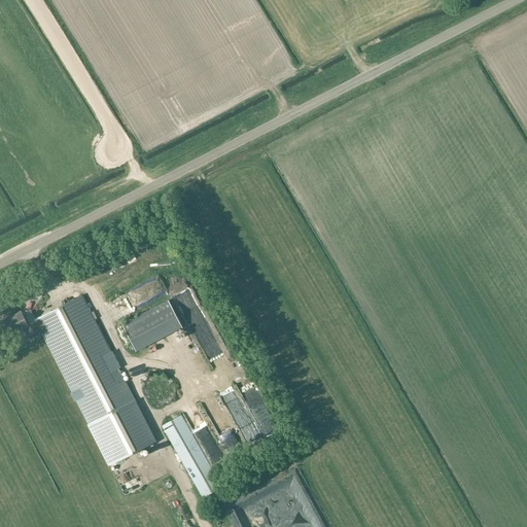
[(162,280),(139,291),(141,296),(145,294),(146,297),(166,288),(162,280)]
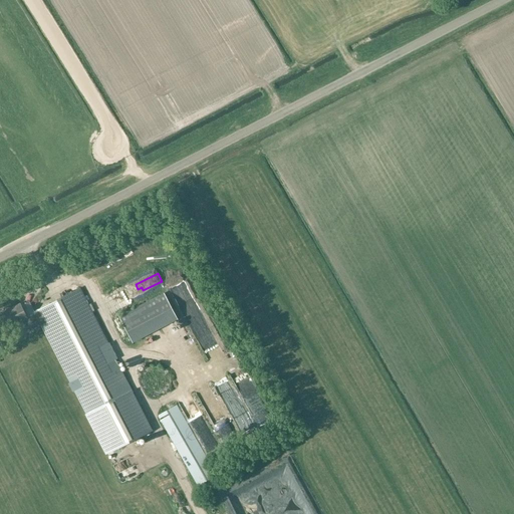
[(152,431),(132,392),(79,289),(34,311),(35,313),(27,318),(20,303),(0,313),(0,314),(7,328),(22,321),(28,332),(42,325),(87,415),(85,416),(106,455),(152,431)]
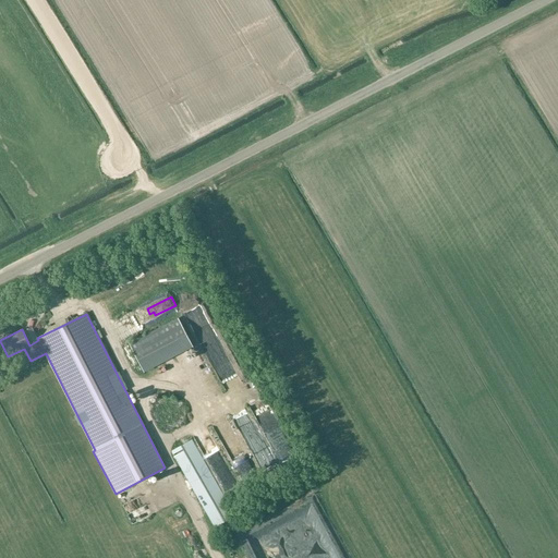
[(128,316),(129,329),(135,328),(135,324),(145,323),(145,315),(128,316)]
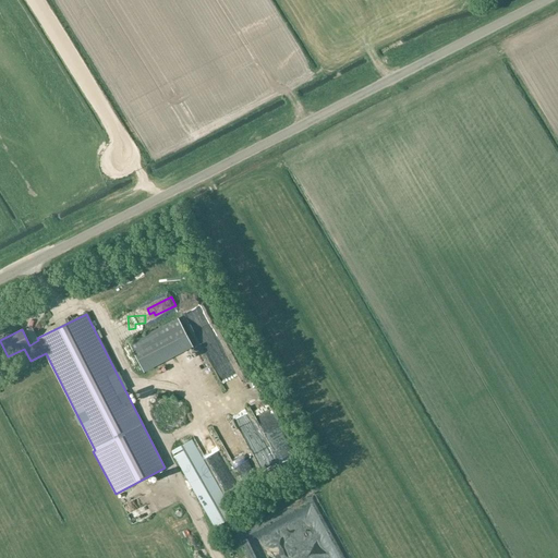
[(191,344),(178,315),(128,338),(134,353),(137,352),(143,366),(191,344)]
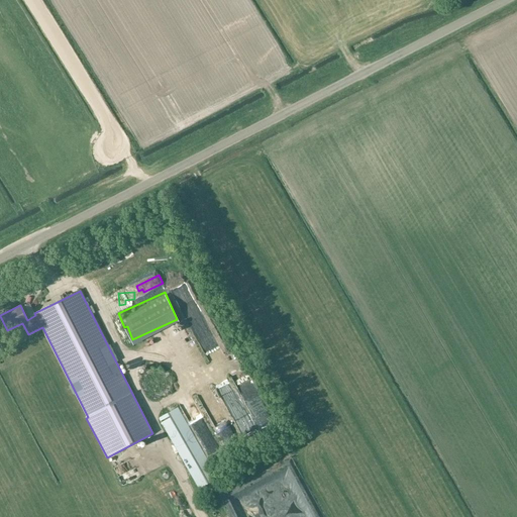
[(220,356),(194,305),(184,310),(210,363),(220,356)]
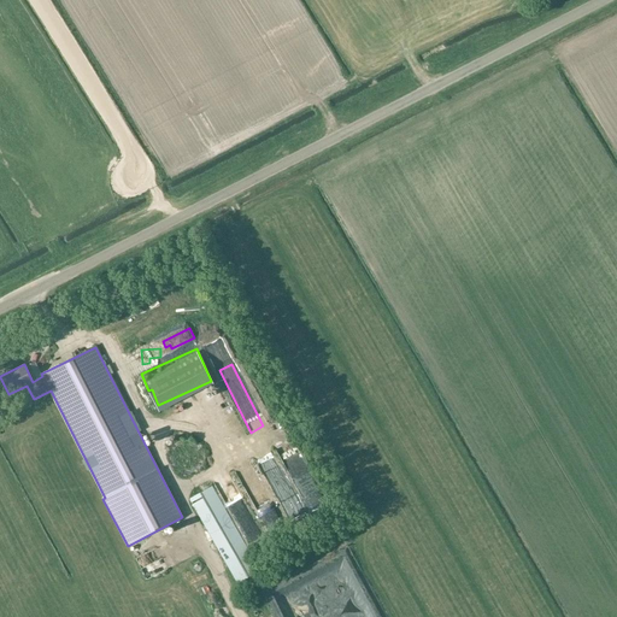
[(171,446),(171,448),(169,452),(169,457),(169,463),(171,468),(176,472),(181,475),(187,476),(193,475),(198,472),(201,468),(204,463),(205,457),(204,452),(201,446),(198,442),(193,440),(187,439),(181,440),(176,442),(171,446)]
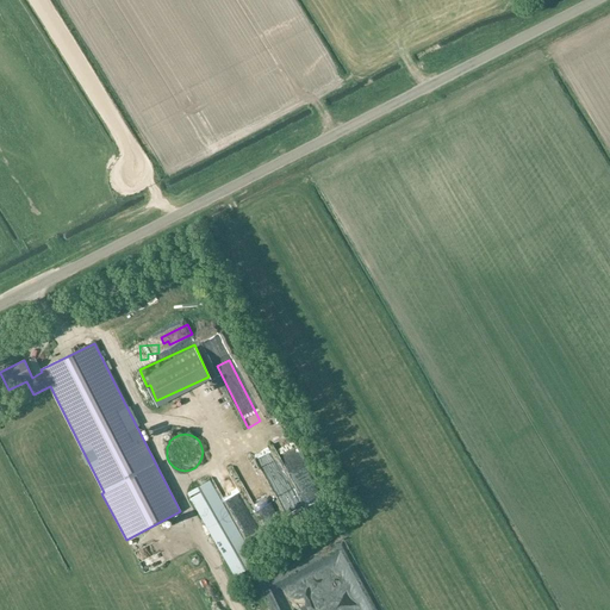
[(324,498),(290,435),(272,444),(306,508),(324,498)]
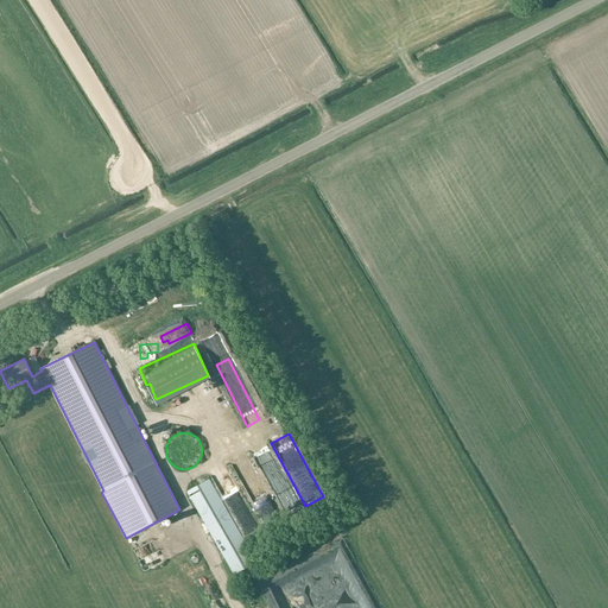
[(265,447),(253,450),(259,467),(271,462),(265,447)]
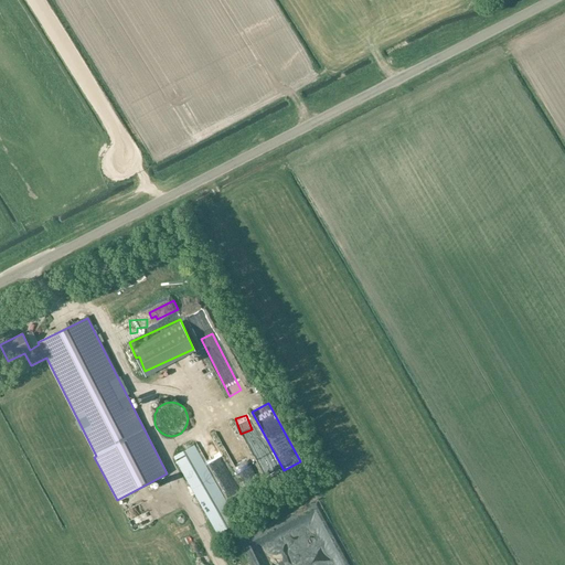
[(244,434),(251,447),(259,443),(253,429),(244,434)]
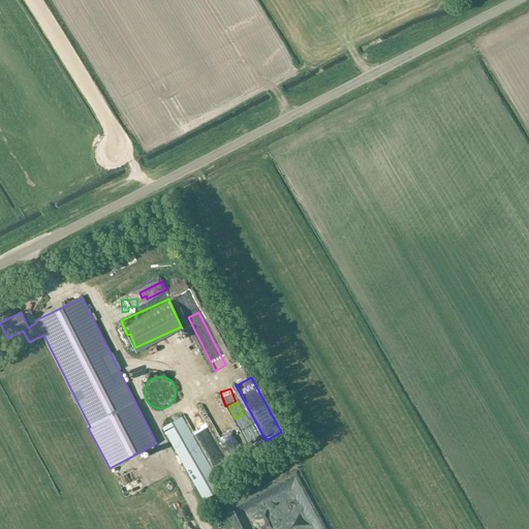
[(181,417),(167,426),(163,428),(205,500),(222,490),(181,417)]
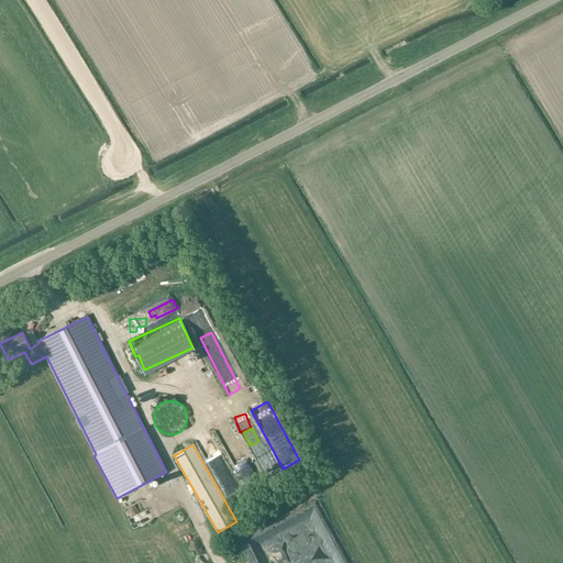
[(161,483),(162,489),(174,487),(173,479),(161,483)]
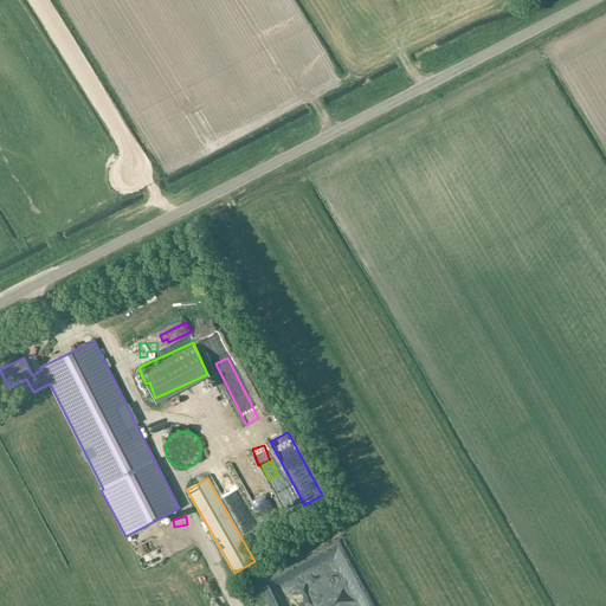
[(136,554),(156,543),(152,536),(133,546),(136,554)]
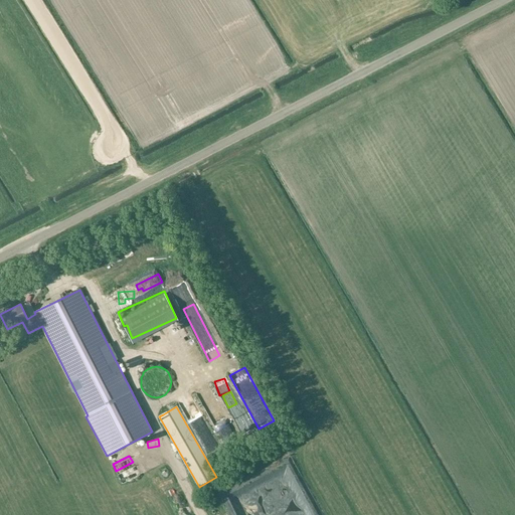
[(271,469),(229,488),(232,496),(274,477),(271,469)]
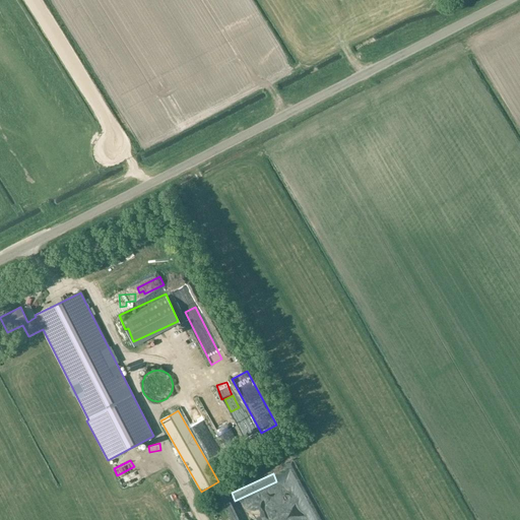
[(233,494),(226,496),(231,506),(236,504),(233,494)]
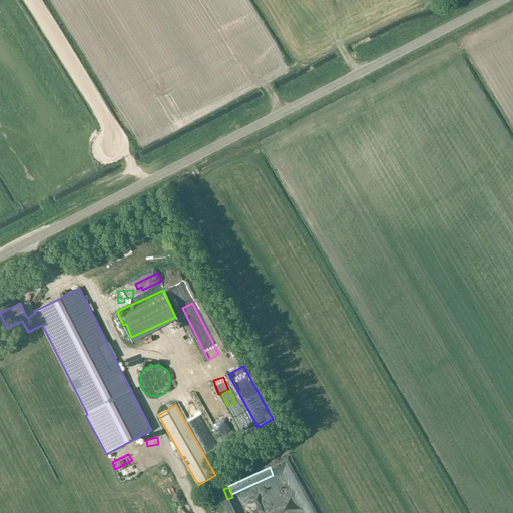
[(238,512),(235,501),(229,503),(231,512),(238,512)]
